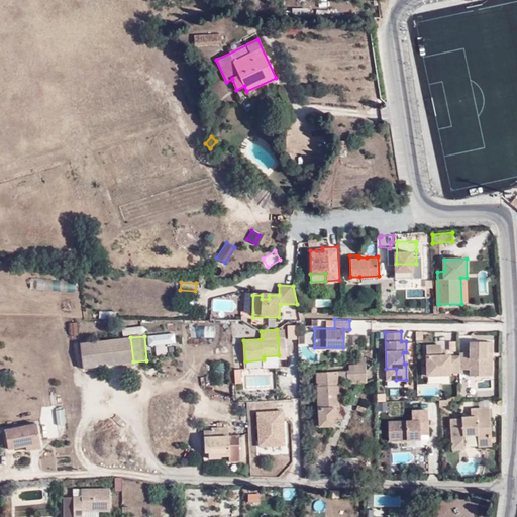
[(133,363),(133,362),(130,337),(81,343),(84,369),(133,363)]
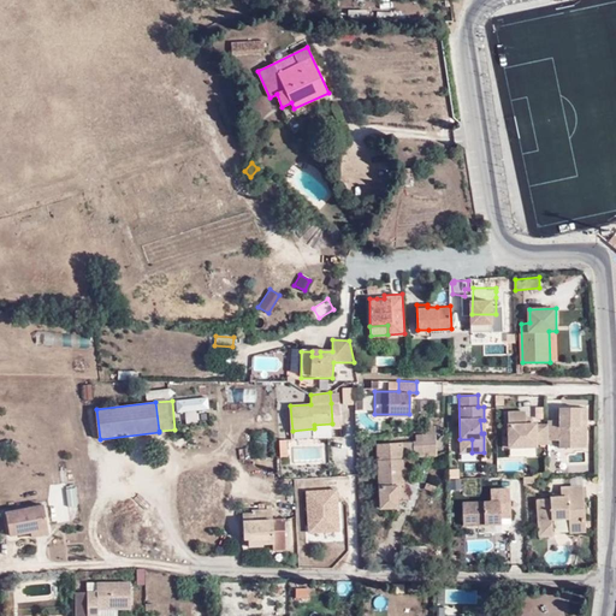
[(339,403),(331,403),(332,424),(314,425),(314,428),(341,427),(339,403)]
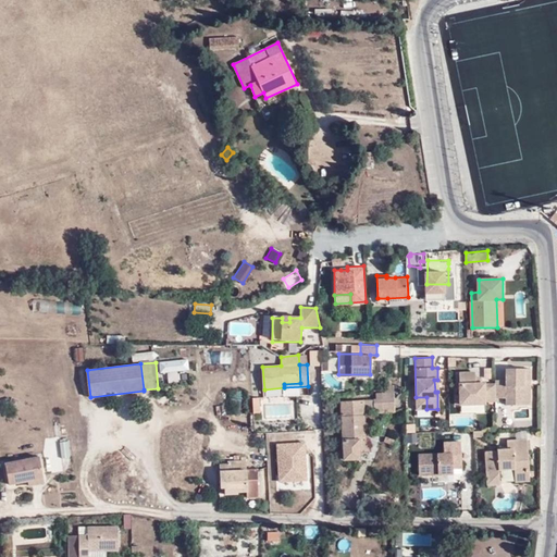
[(495,384),(495,398),(506,398),(506,405),(530,405),(530,386),(527,386),(527,380),(530,380),(530,368),(506,368),(506,380),(494,380),(495,384)]
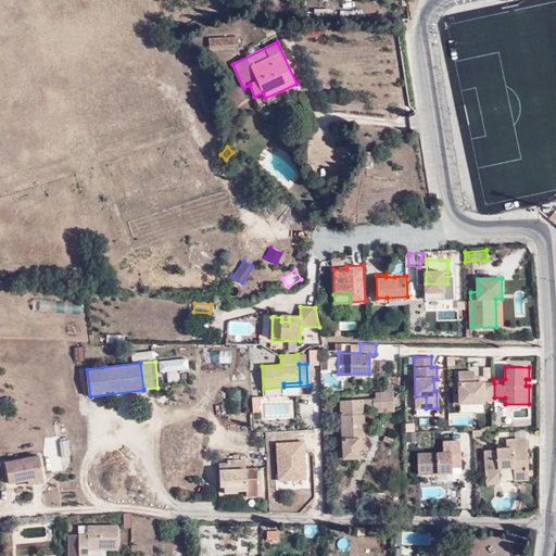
[(458,403),(472,403),(471,371),(458,373),(458,403)]
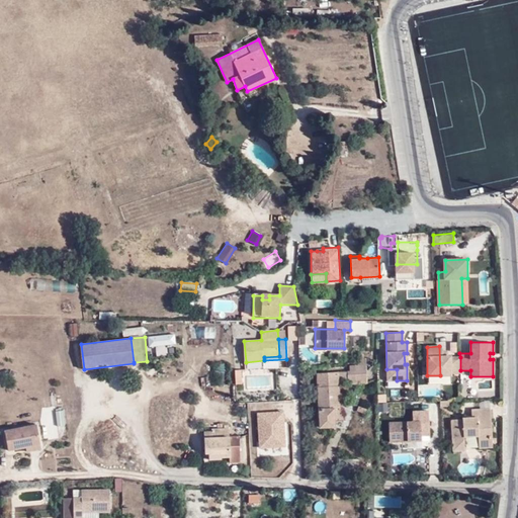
[(450,373),(460,373),(460,370),(460,357),(450,357),(449,356),(447,356),(442,356),(441,351),(441,346),(439,346),(440,375),(450,375),(450,373)]
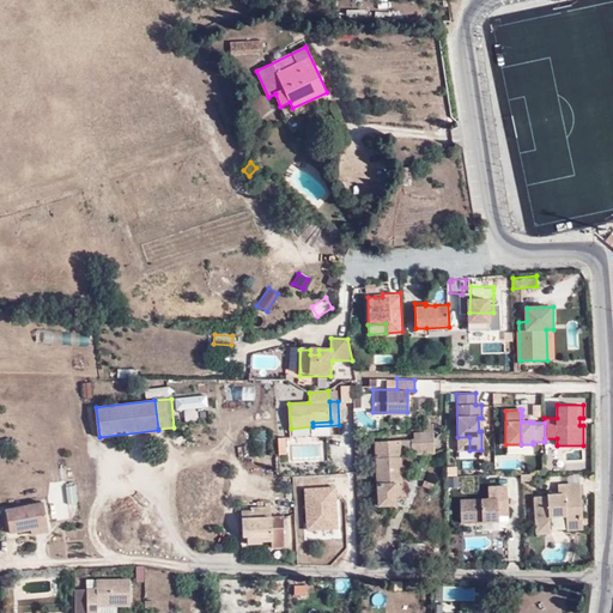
[(410,447),(410,453),(434,451),(432,423),(419,424),(419,431),(412,431),(412,438),(406,438),(406,447),(410,447)]
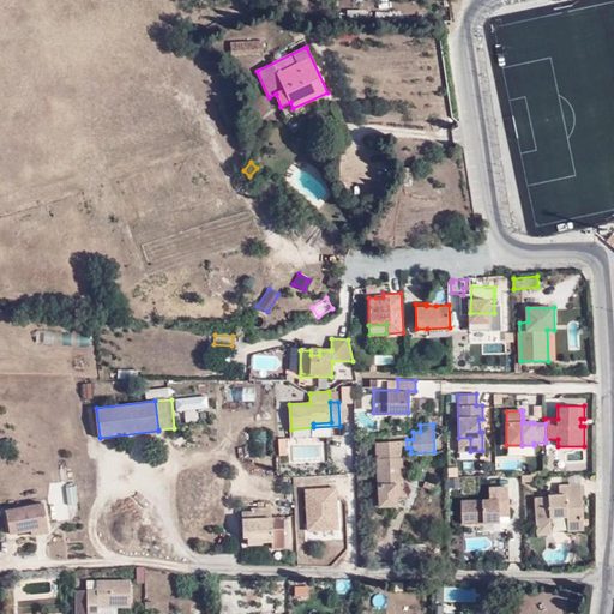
[(470,438),(458,438),(459,451),(470,451),(470,438)]
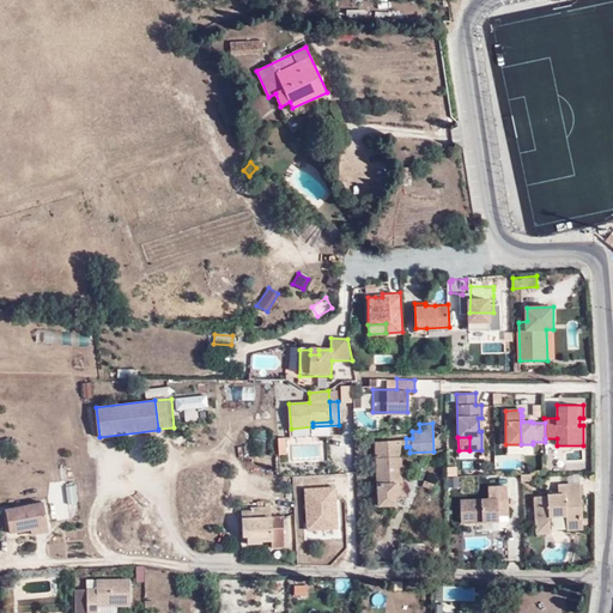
[(399,463),(399,453),(399,444),(402,443),(402,442),(402,438),(375,441),(377,504),(395,504),(395,496),(405,496),(404,481),(400,481),(400,473),(399,463)]
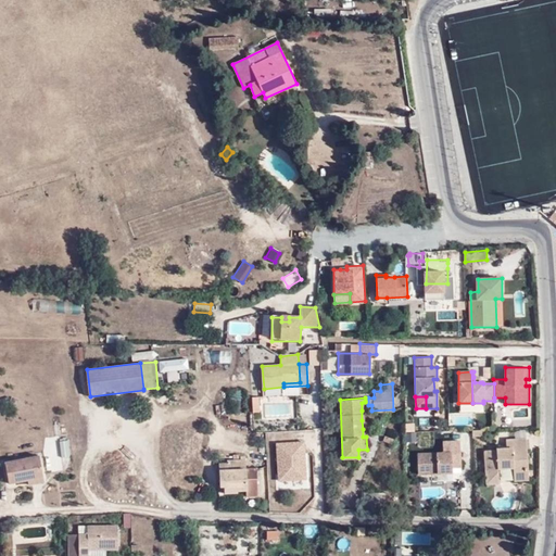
[(362,411),(371,411),(371,405),(368,405),(368,397),(365,397),(365,401),(365,402),(362,403),(362,411)]
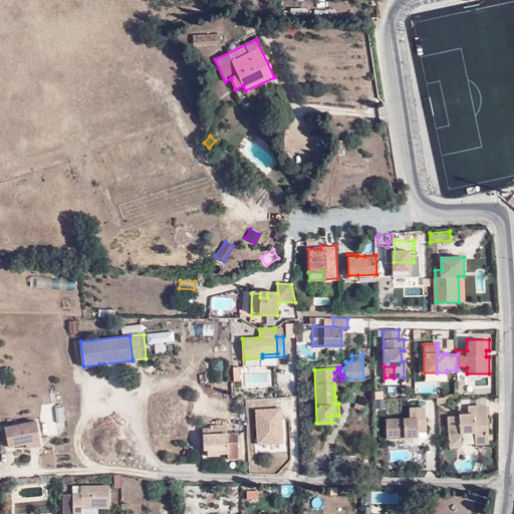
[(475,432),(475,434),(489,433),(487,406),(468,407),(469,415),(459,416),(459,417),(449,418),(451,448),(462,447),(461,433),(475,432)]
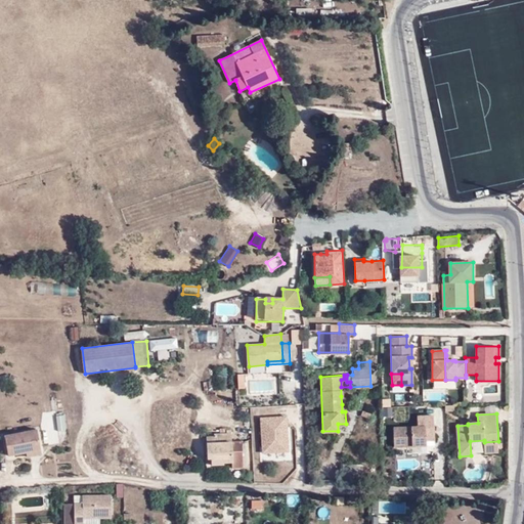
[(393,447),(407,446),(407,443),(410,443),(411,446),(426,446),(426,441),(434,440),(433,416),(417,417),(417,427),(392,428),(393,447)]
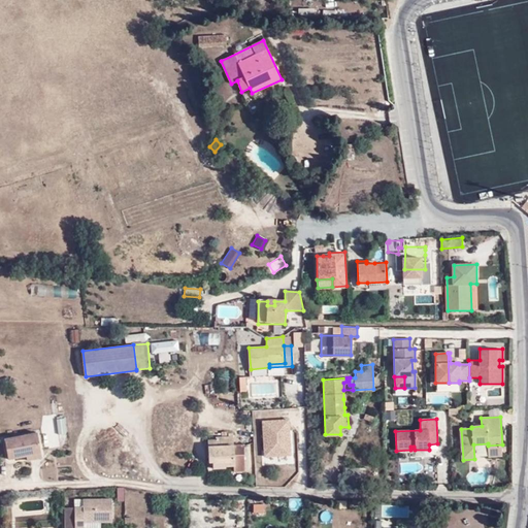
[(8,458),(26,455),(40,452),(37,433),(5,439),(8,458)]
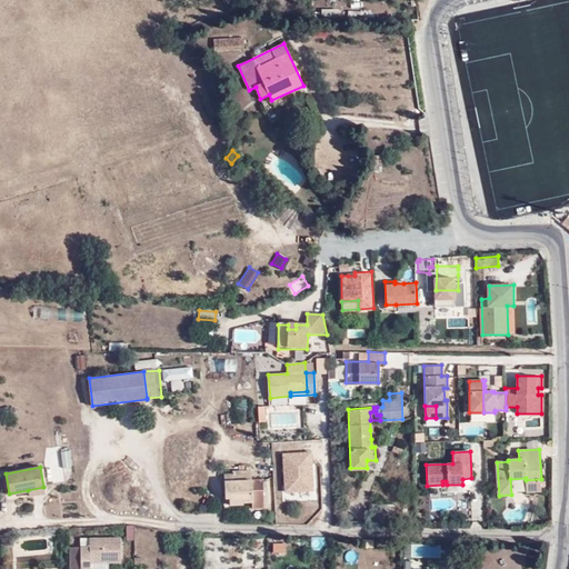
[(251,509),(261,509),(261,480),(255,480),(255,485),(251,483),(252,480),(251,480),(251,468),(247,468),(247,471),(232,471),(232,475),(225,475),(225,497),(223,497),(223,505),(242,505),(242,502),(251,502),(251,509)]
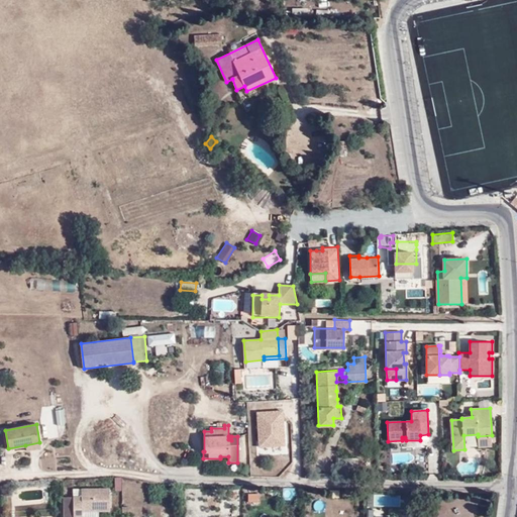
[(492,435),(478,436),(479,447),(492,446),(492,435)]
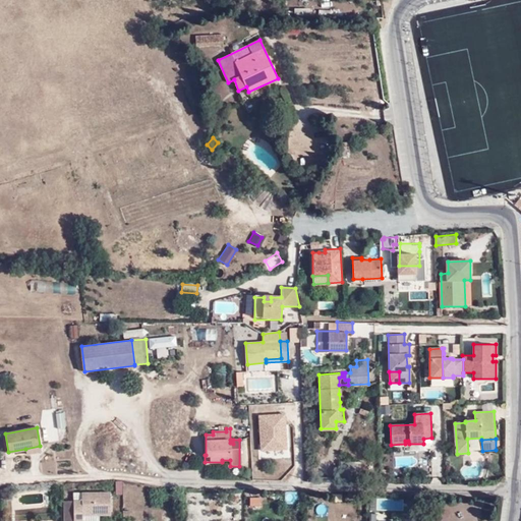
[(360,472),(360,461),(342,461),(342,472),(360,472)]
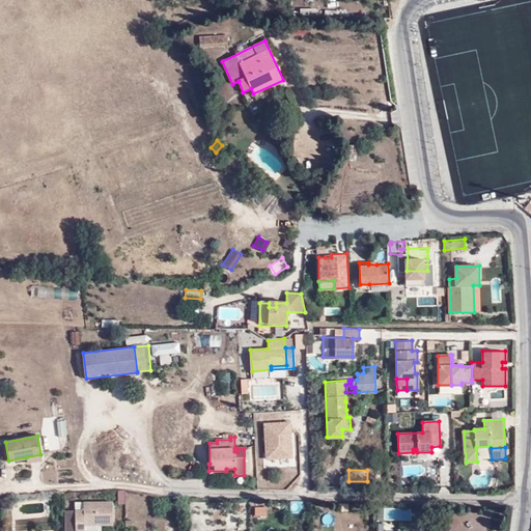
[(76,511),(65,511),(64,530),(102,530),(102,525),(114,526),(114,503),(76,503),(76,511)]
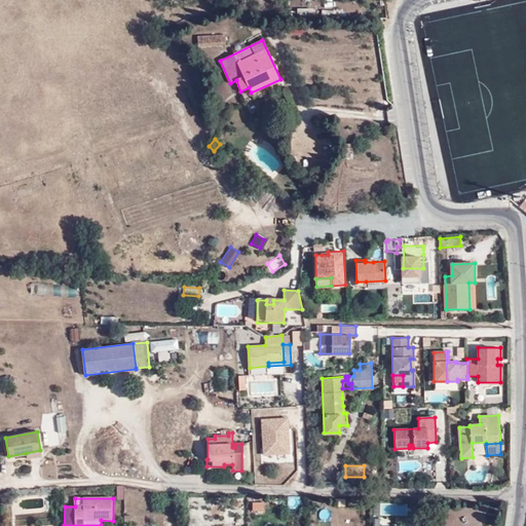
[(263,511),(263,503),(253,502),(252,511),(259,511),(259,512),(263,511)]
